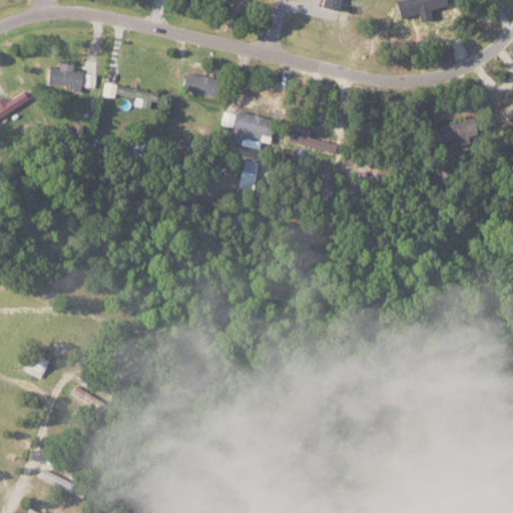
[(320,0),(319,6),(337,10),(339,0),(320,0)]
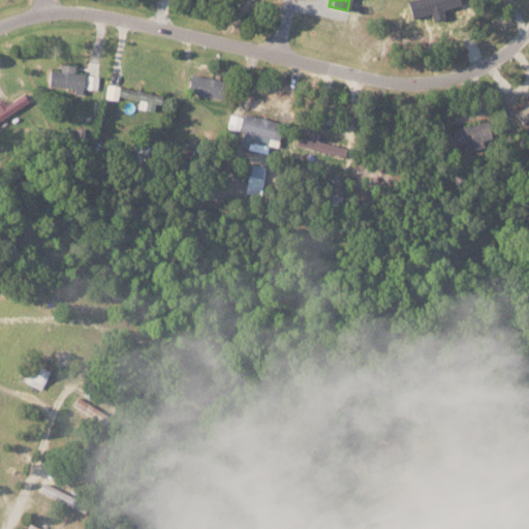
[(406,0),(410,16),(459,5),(457,0),(406,0)]
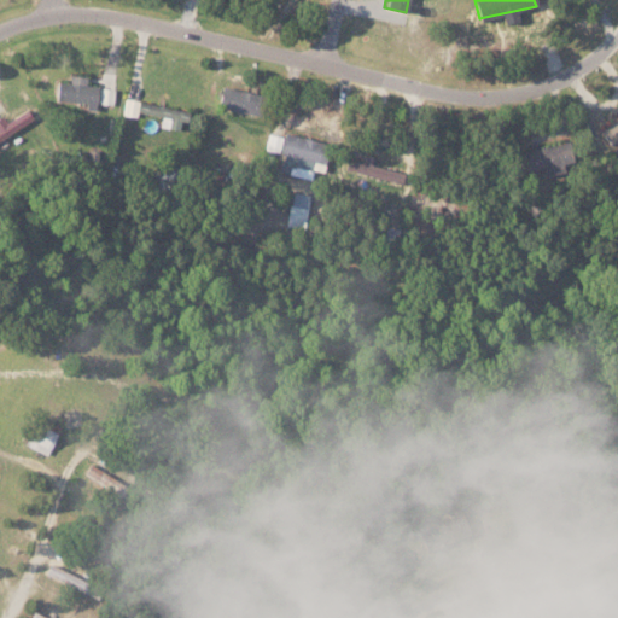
[(56,81),(54,103),(97,105),(98,86),(86,85),(86,76),(69,75),(69,82),(56,81)]
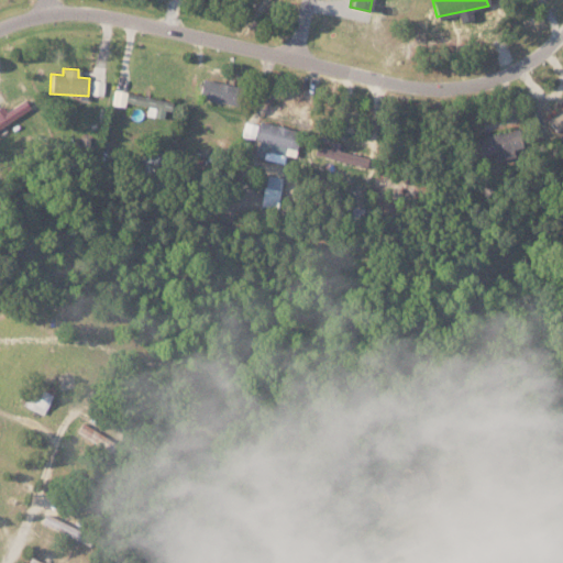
[(239,87),(202,78),(198,97),(233,106),(239,87)]
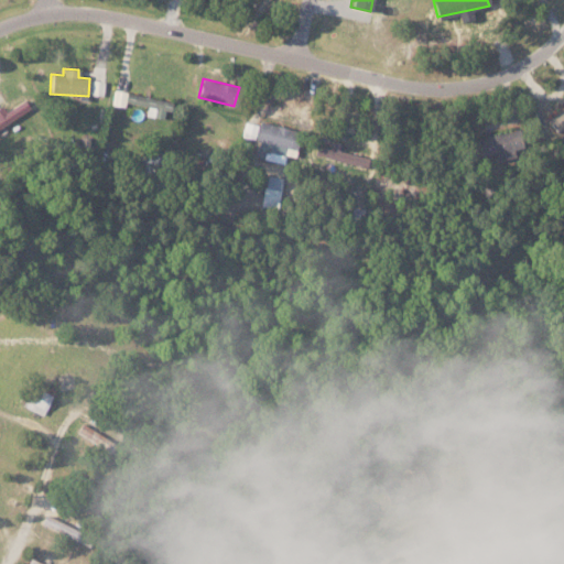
[(105,80),(90,79),(90,95),(104,95),(105,80)]
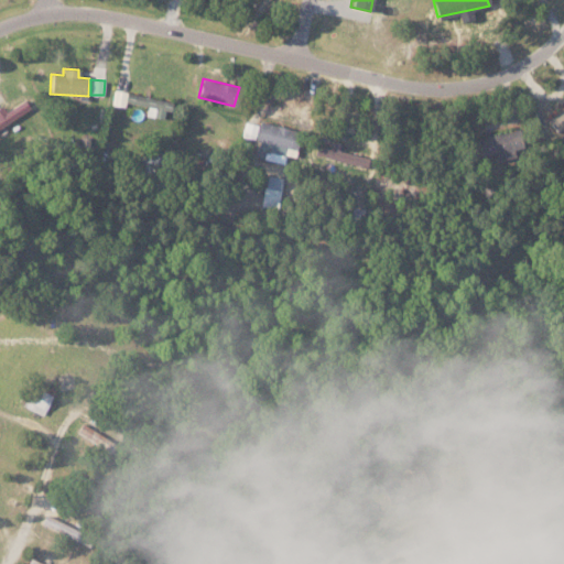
[(170,100),(115,90),(112,105),(126,107),(126,102),(147,106),(144,115),(165,119),(170,100)]
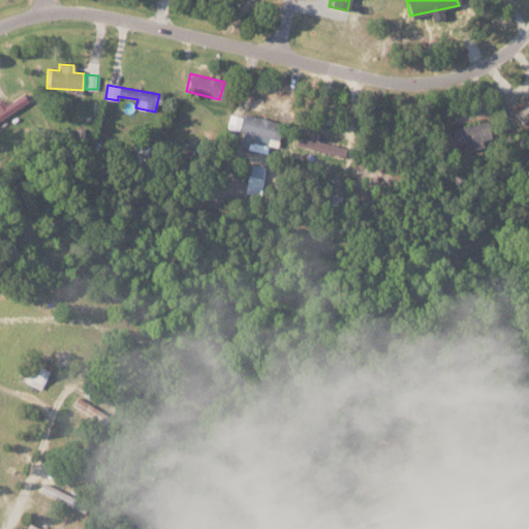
[(0,118),(29,101),(24,92),(5,102),(2,98),(0,99),(0,118)]
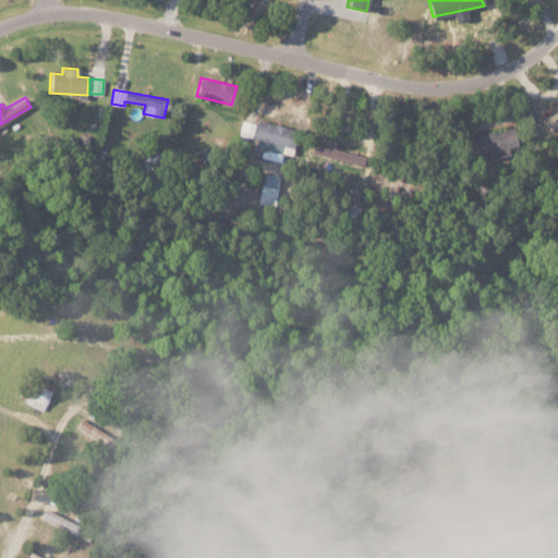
[(557,102),(540,116),(549,131),(557,124),(557,102)]
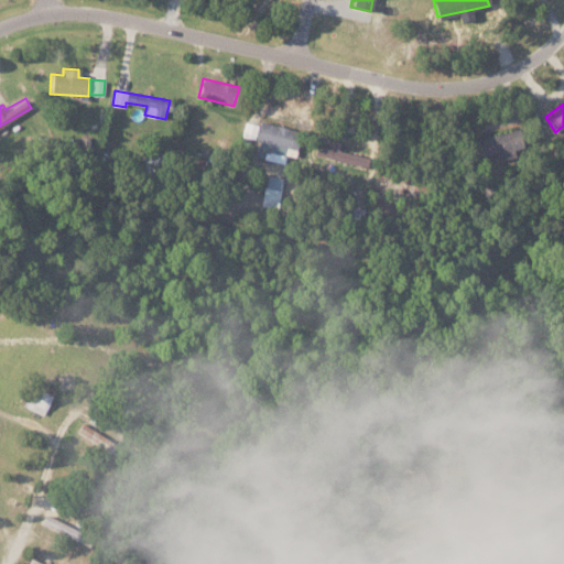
[(514,152),(510,130),(476,138),(480,160),(514,152)]
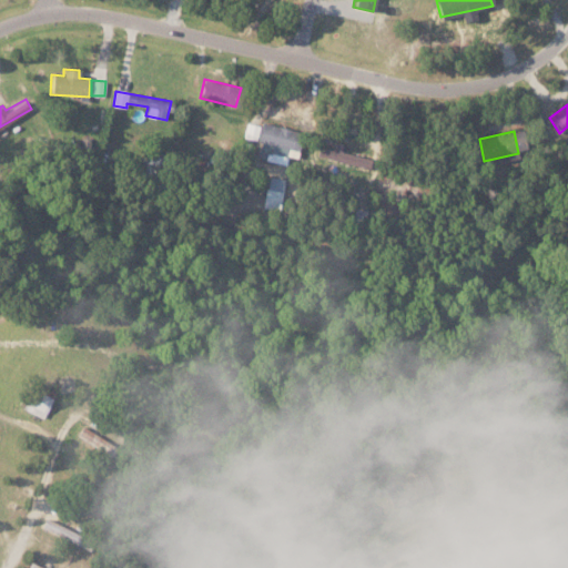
[(315,155),(367,169),(371,159),(318,144),(315,155)]
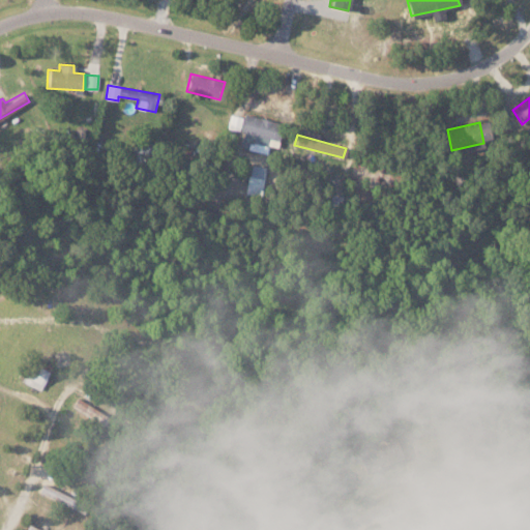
[(262,195),(266,167),(251,164),(245,193),(262,195)]
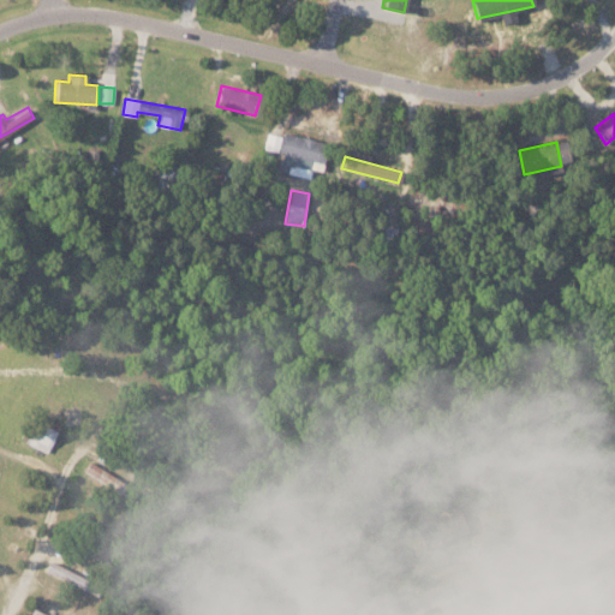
[(22,442),(47,453),(60,423),(35,412),(22,442)]
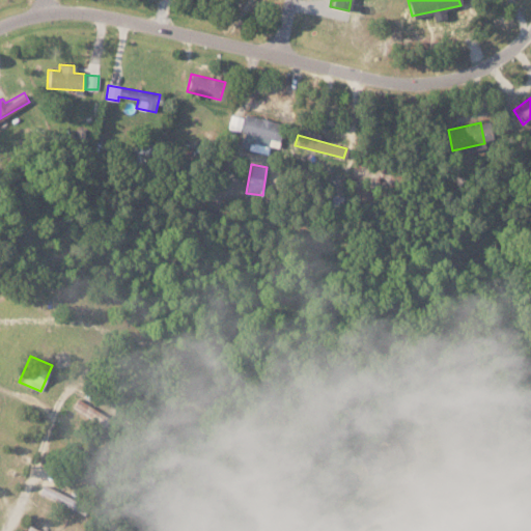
[(72,407),(103,425),(107,417),(77,398),(72,407)]
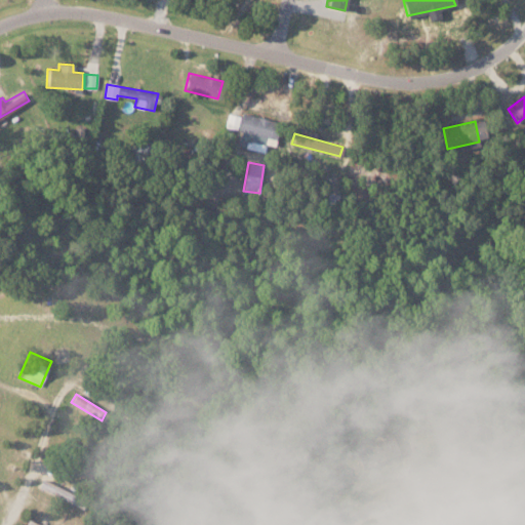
[(68,501),(72,493),(42,478),(38,487),(68,501)]
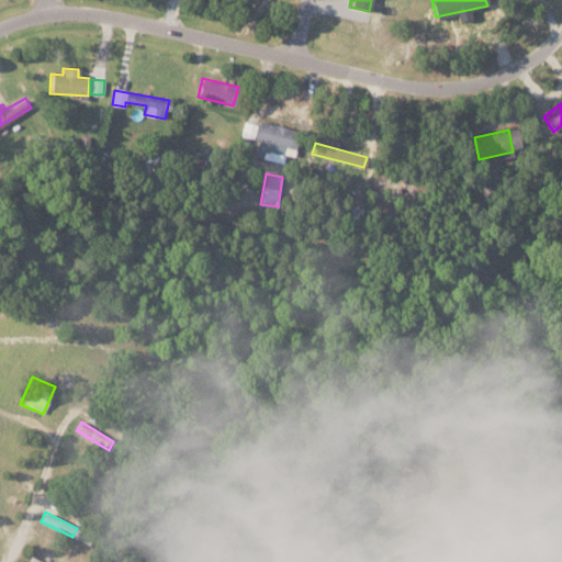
[(561,561),(558,561),(551,553),(561,543),(561,561)]
